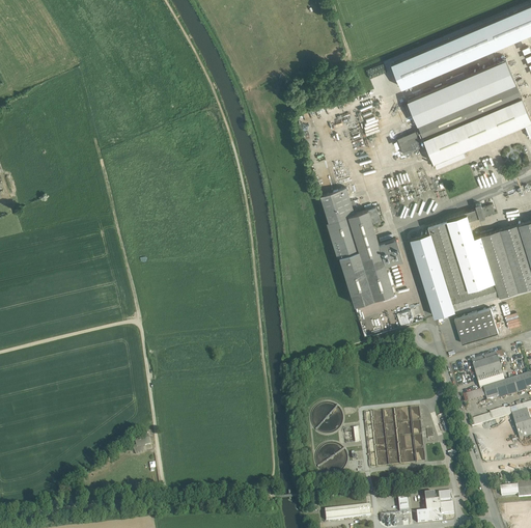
[(506,61),(409,103),(421,133),(424,141),(523,100),(506,61)]
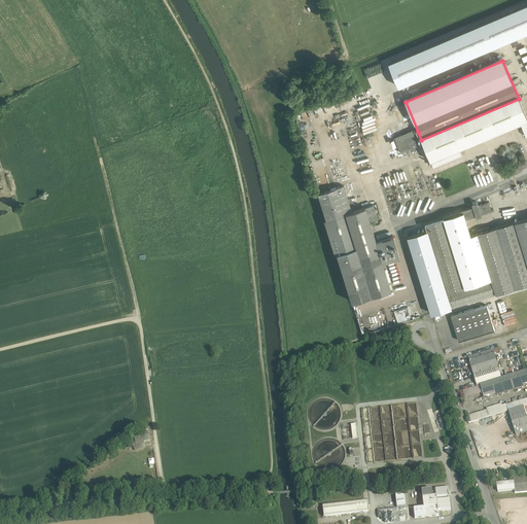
[(526,118),(519,99),(421,140),(424,146),(431,164),(460,151),(521,126),(526,123),(526,118)]
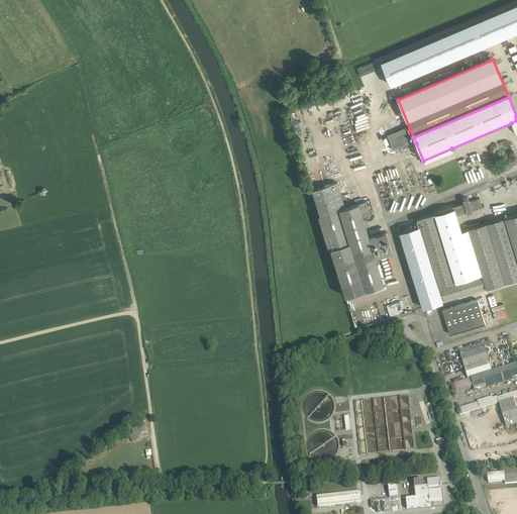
[(410,129),(388,139),(391,146),(413,137),(410,129)]
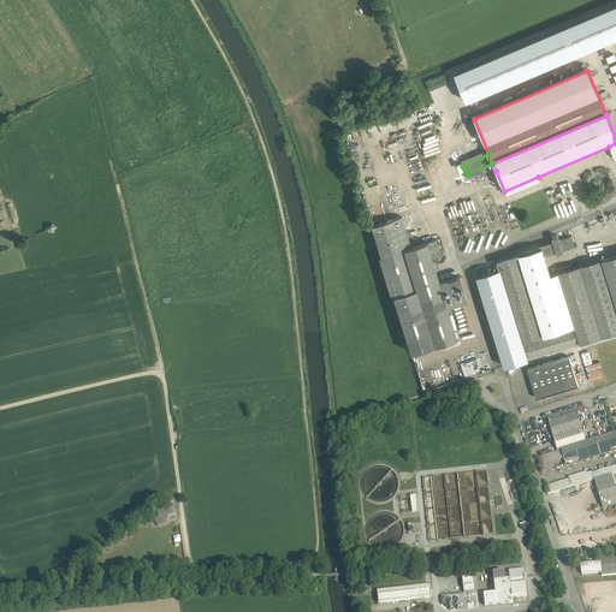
[(492,164),(466,174),(469,182),(496,171),(492,164)]
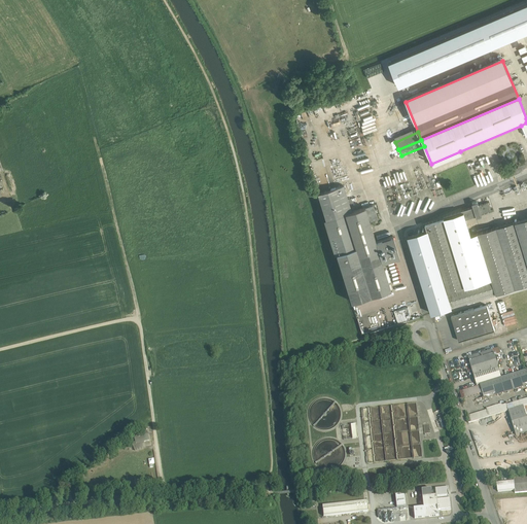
[(460,151),(431,164),(432,166),(431,166),(432,167),(433,170),(463,158),(460,151)]
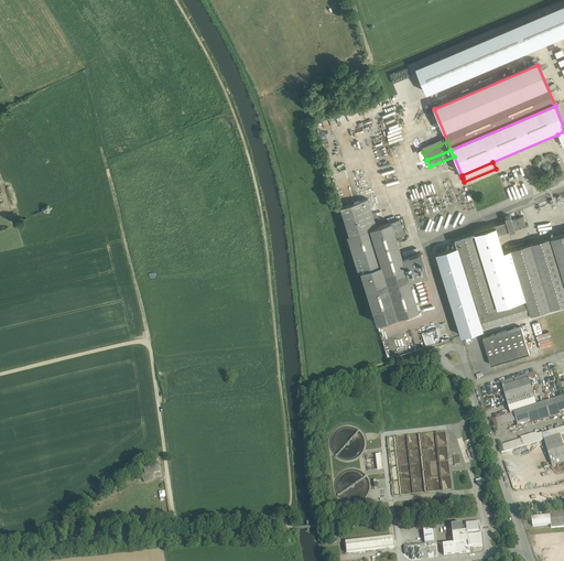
[(368,201),(340,209),(349,237),(376,228),(368,201)]
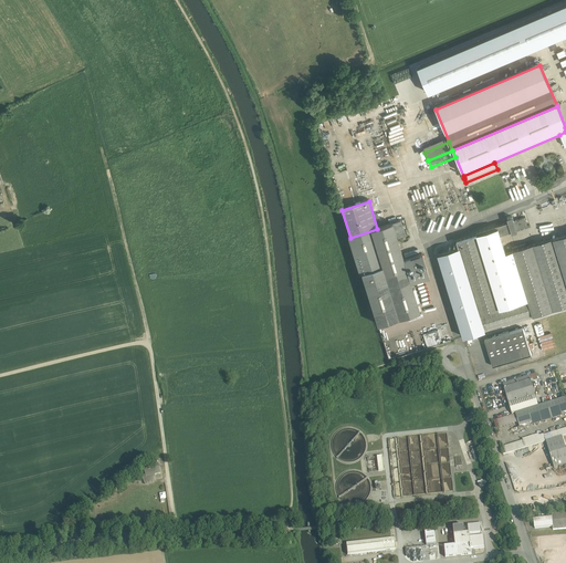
[(513,220),(507,221),(509,226),(477,235),(478,237),(457,243),(459,250),(459,251),(501,238),(512,235),(512,236),(517,235),(517,233),(527,230),(524,220),(514,223),(513,220)]
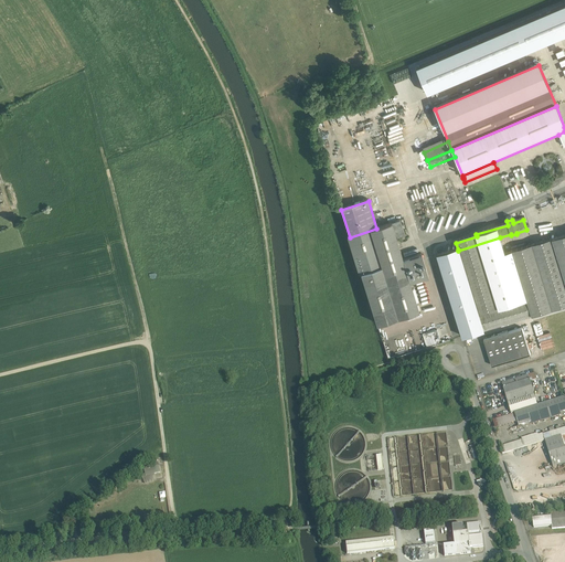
[(400,222),(392,224),(396,240),(405,236),(400,222)]
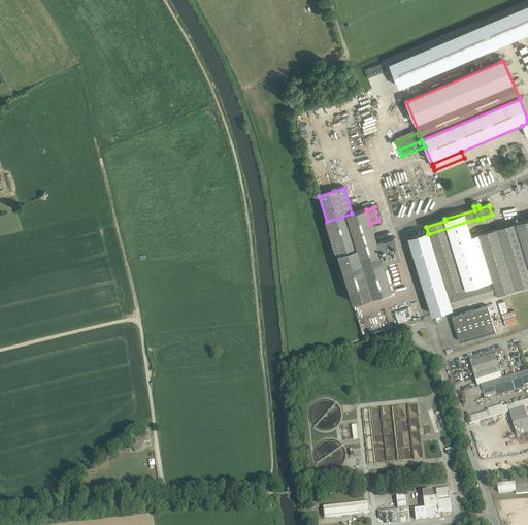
[(352,214),(327,222),(337,257),(357,251),(361,265),(381,259),(376,244),(370,224),(366,209),(365,210),(365,209),(364,209),(364,210),(352,214)]
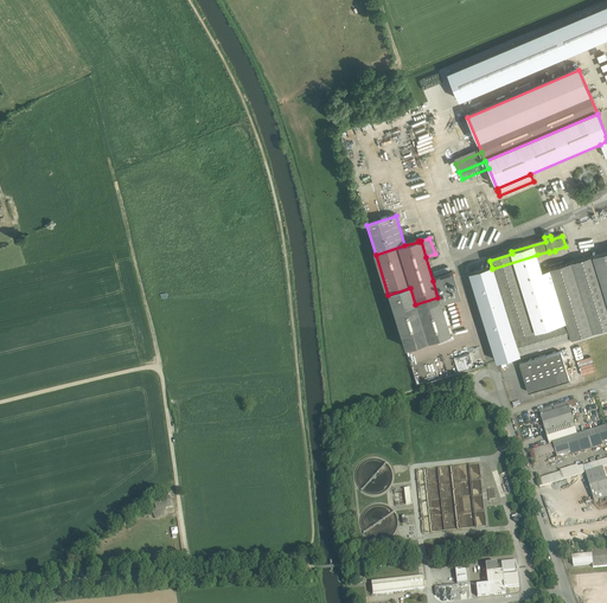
[(606,254),(567,267),(588,337),(606,331),(606,254)]
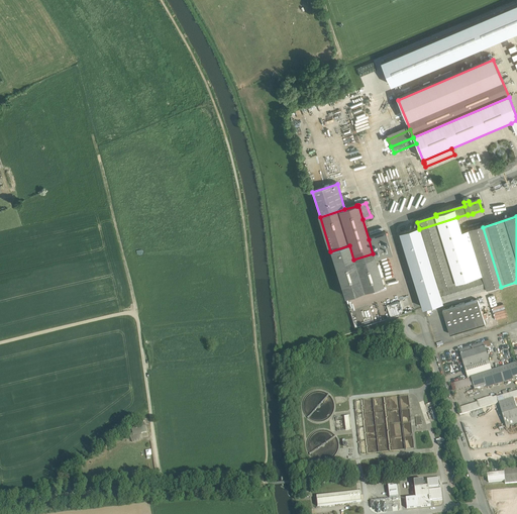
[(457,217),(419,229),(419,228),(400,234),(424,311),(443,305),(461,299),(487,292),(501,287),(483,227),(461,233),(457,217)]
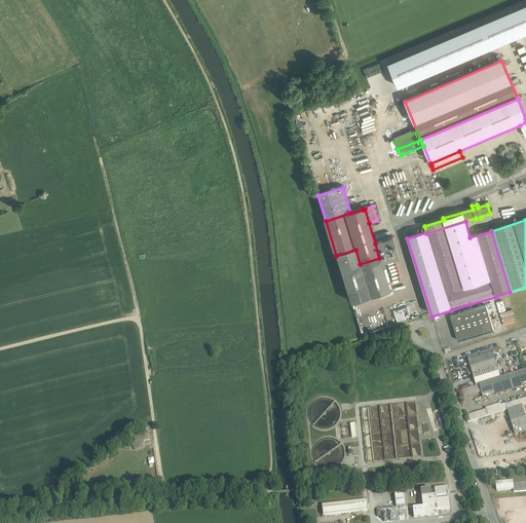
[(379,258),(360,264),(355,250),(336,256),(350,304),(390,292),(381,264),(399,259),(392,238),(375,244),(379,258)]
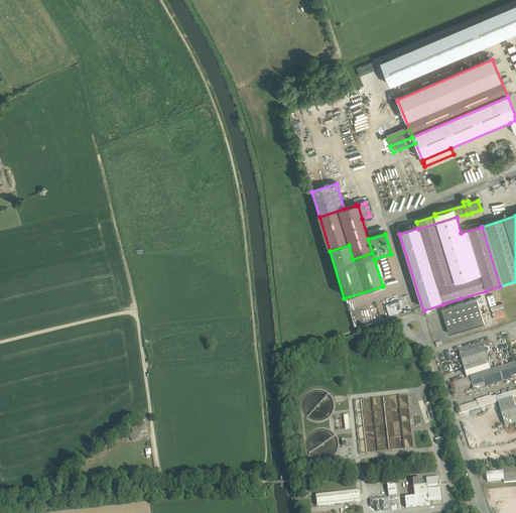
[(489,298),(499,295),(497,288),(487,291),(489,298)]
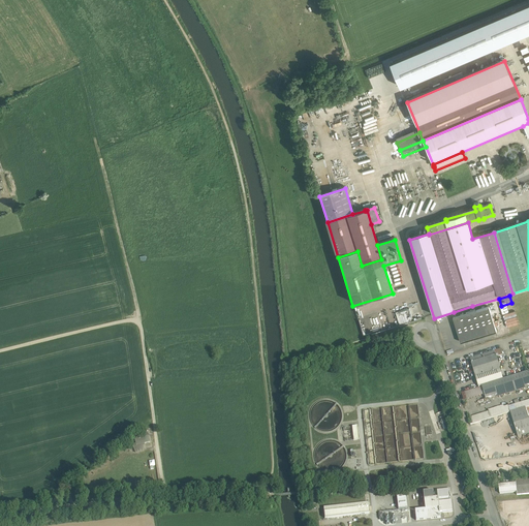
[(489,310),(453,321),(461,346),(496,335),(489,310)]
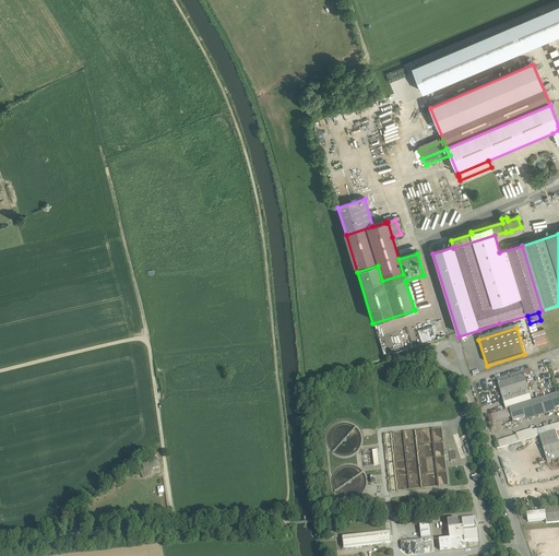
[(430,329),(418,333),(423,345),(433,342),(430,329)]
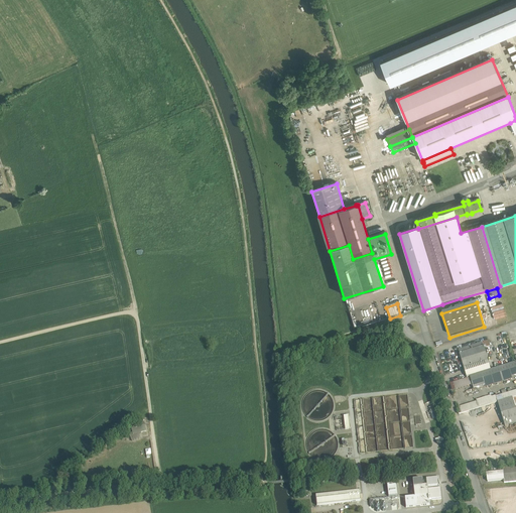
[(483,345),(459,353),(460,357),(484,349),(483,345)]
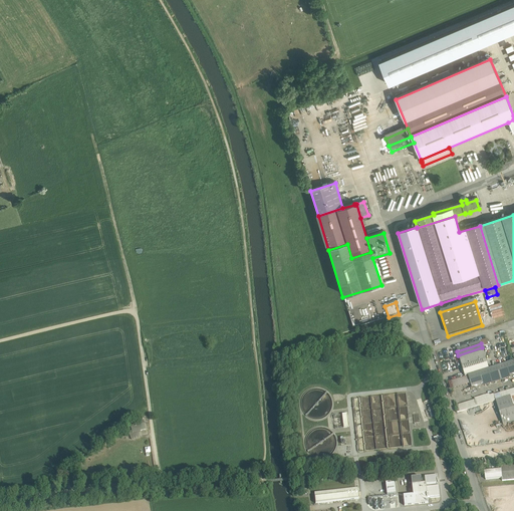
[(482,347),(458,355),(462,369),(465,378),(468,377),(489,371),(482,349),(482,347)]
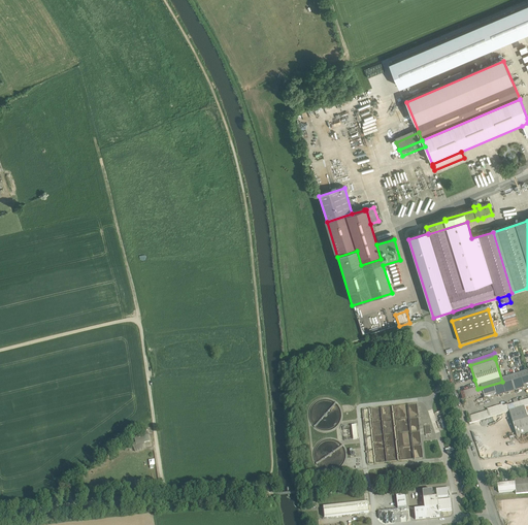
[(502,382),(481,388),(485,401),(527,387),(527,373),(502,382)]
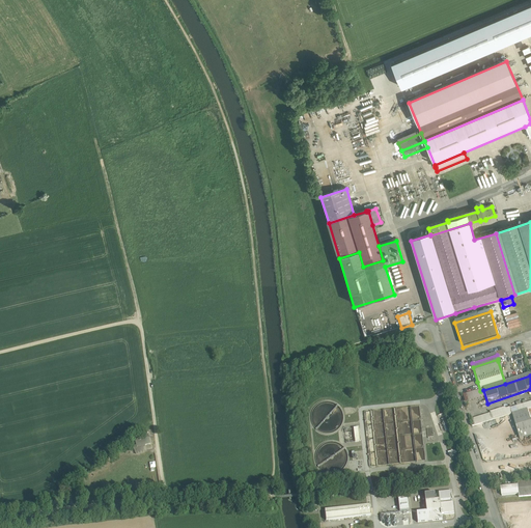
[(468,405),(484,400),(482,391),(466,396),(468,405)]
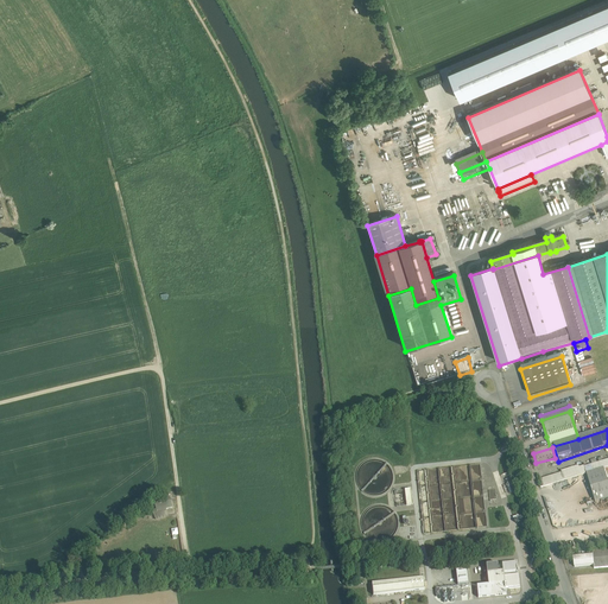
[(544,490),(607,470),(607,462),(543,483),(544,490)]
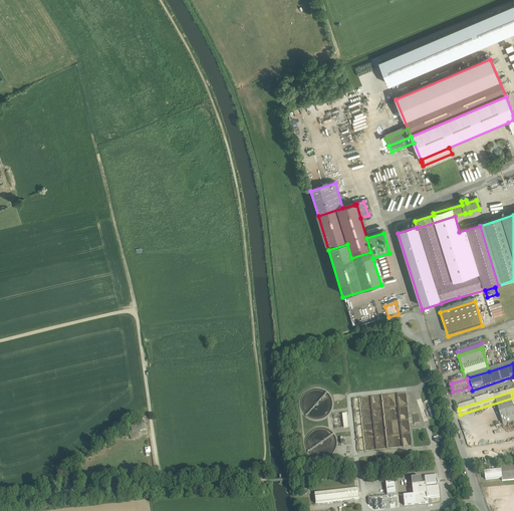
[(513,410),(511,400),(496,404),(503,428),(513,424),(513,410)]
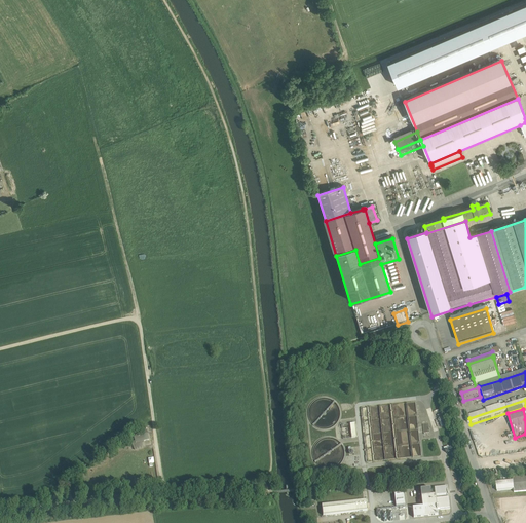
[(148,437),(134,439),(135,451),(145,450),(145,444),(149,443),(148,437)]
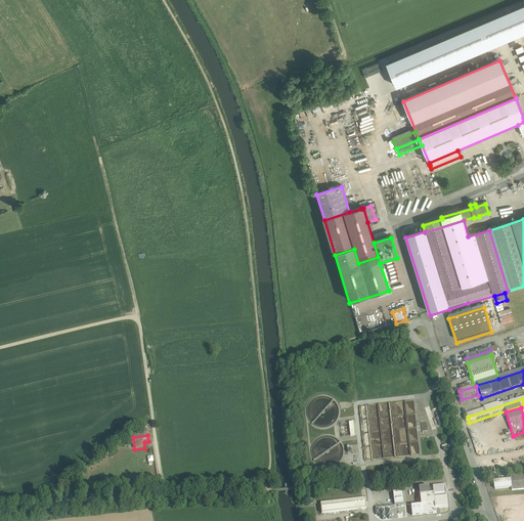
[(523,477),(511,478),(512,493),(523,492),(523,477)]
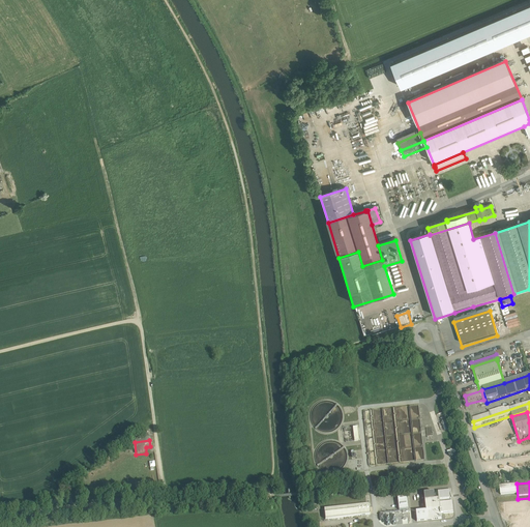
[(453,516),(451,493),(438,495),(439,502),(424,504),(425,514),(415,515),(416,525),(442,523),(441,518),(453,516)]
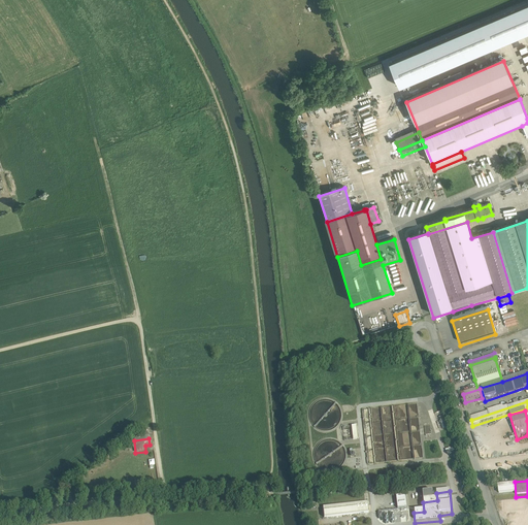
[(397,511),(406,511),(406,498),(396,498),(397,511)]
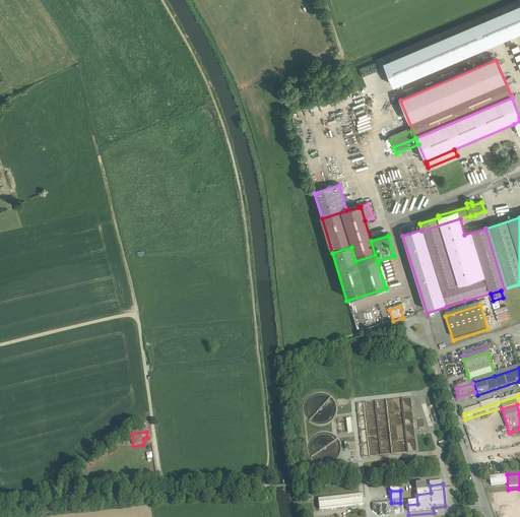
[(364,497),(353,498),(354,509),(365,508),(364,497)]
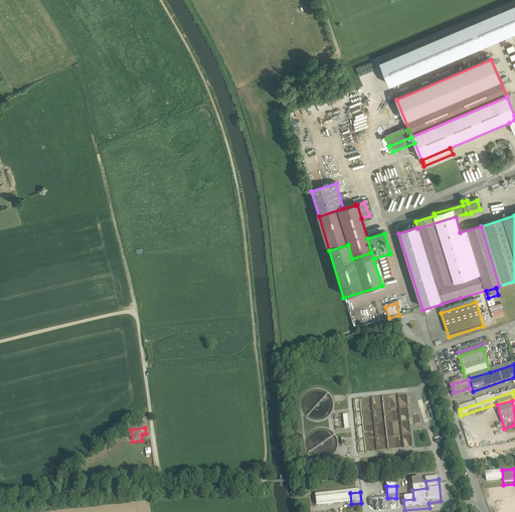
[(351,504),(350,493),(317,497),(318,508),(351,504)]
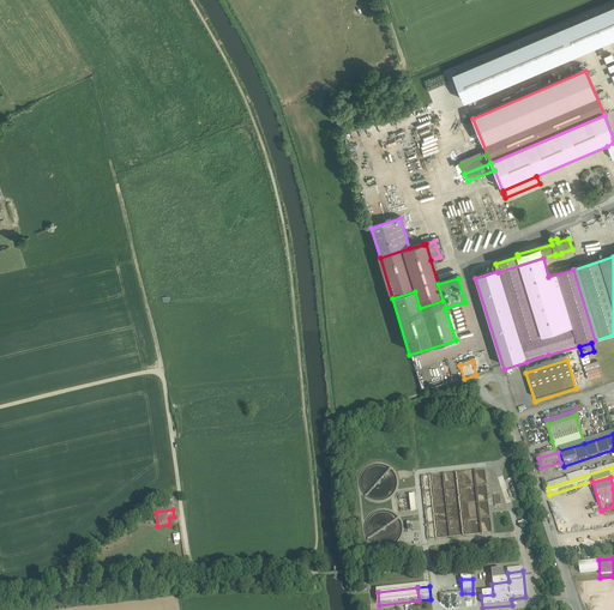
[(600,589),(588,592),(594,609),(605,605),(600,589)]
